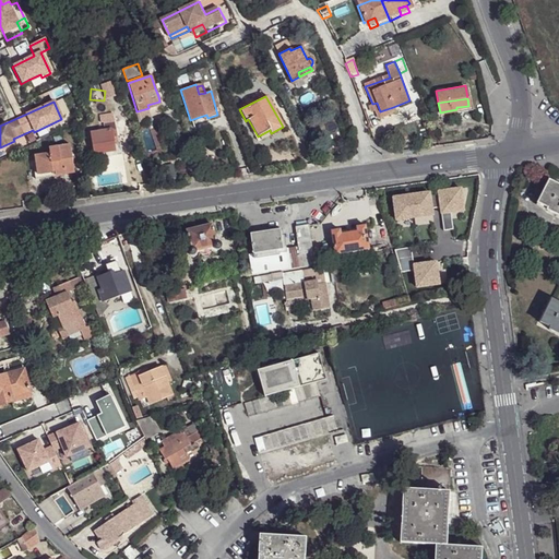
[(395,110),(393,107),(380,111),(377,103),(372,104),(376,113),(378,118),(395,110)]
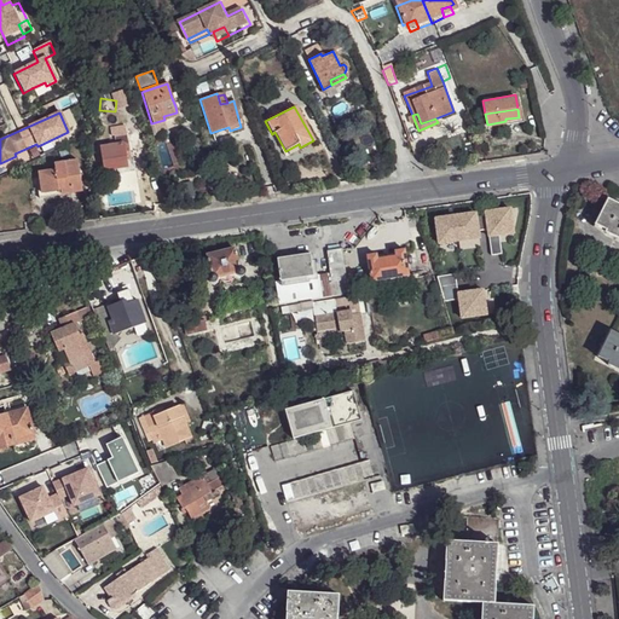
[(114,136),(126,133),(125,123),(109,126),(111,137),(114,136)]
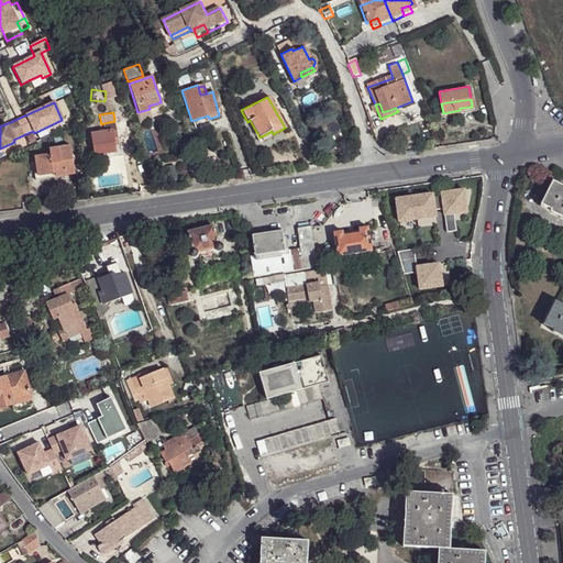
[(114,138),(118,136),(114,121),(103,123),(105,131),(90,133),(94,155),(117,152),(116,144),(114,138)]
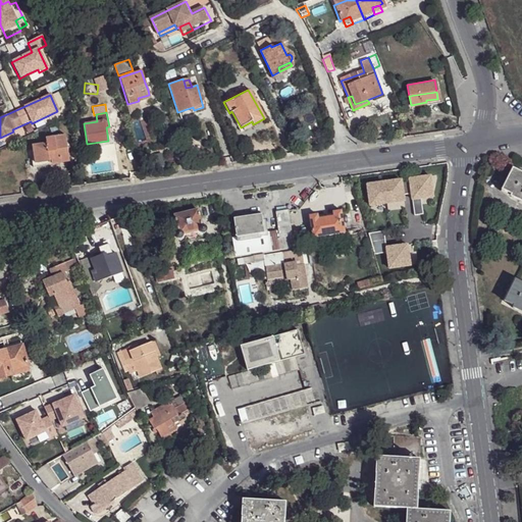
[(73,122),(71,115),(48,126),(50,131),(65,123),(67,126),(73,122)]
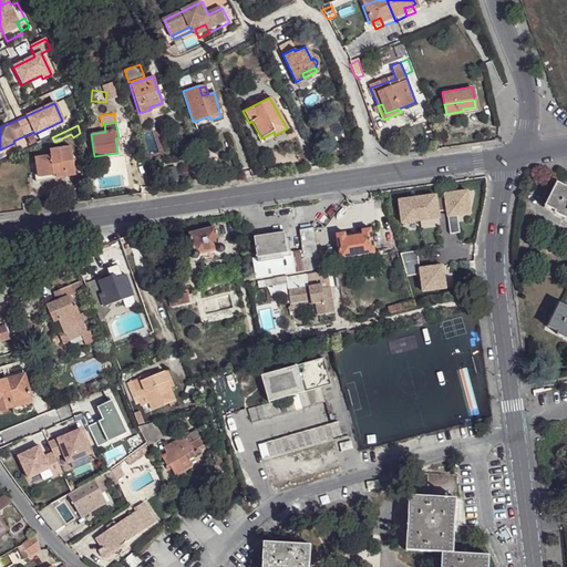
[(263,141),(275,135),(274,132),(261,138),(263,141)]
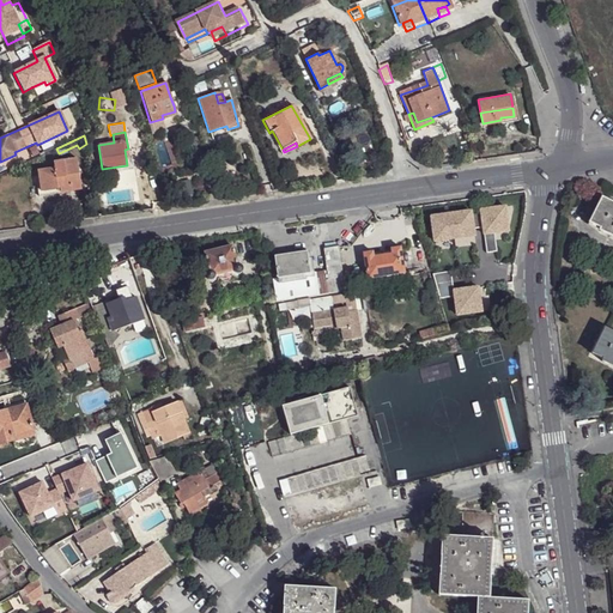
[(60,188),(61,192),(82,188),(76,157),(52,162),(52,168),(56,188),(60,188)]
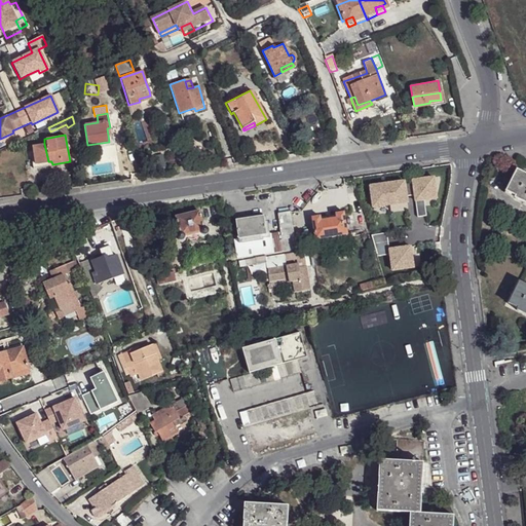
[(48,161),(44,144),(32,146),(33,153),(35,163),(48,161)]
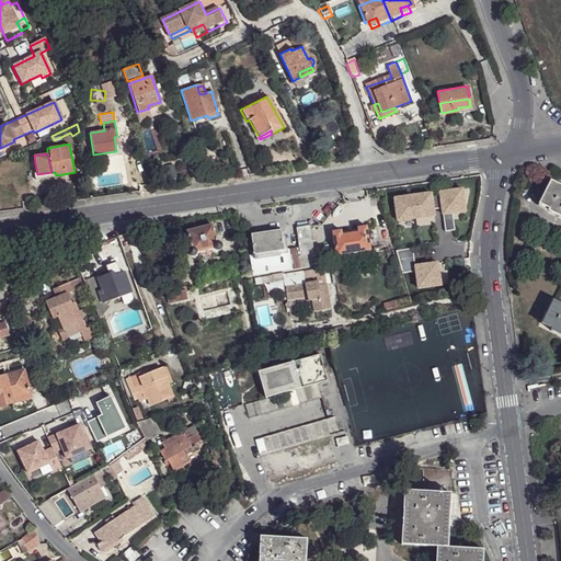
[(560,185),(550,181),(539,204),(550,208),(549,210),(560,216),(560,185)]
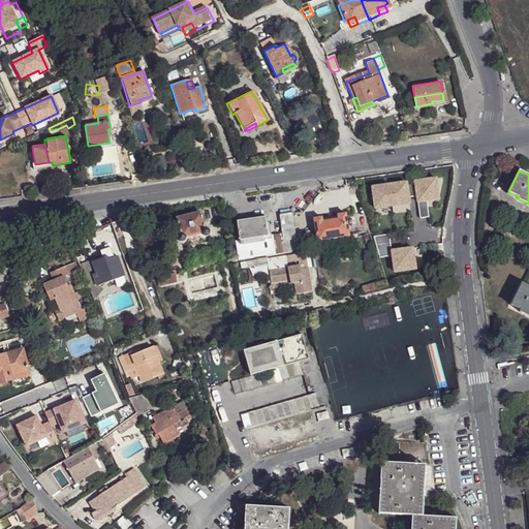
[(398,174),(390,175),(393,194),(400,193),(398,174)]
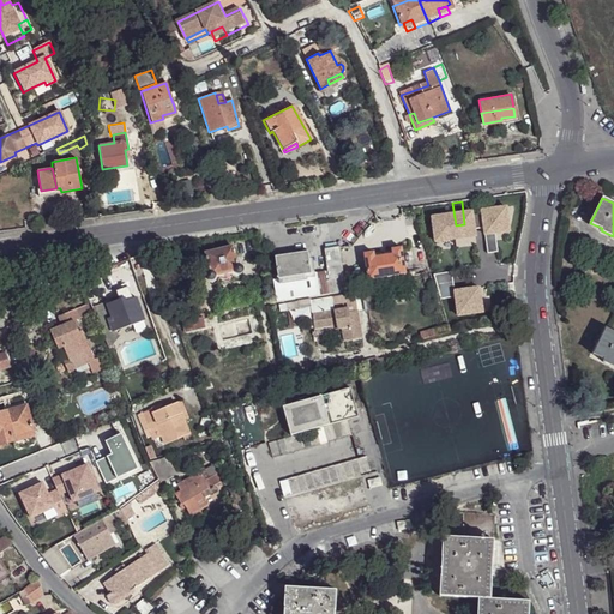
[(452,203),(428,206),(432,233),(456,229),(456,226),(452,203)]
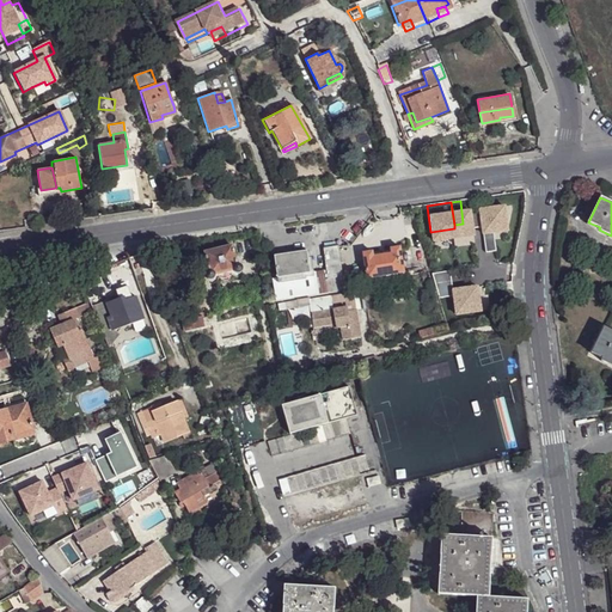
[(213,276),(215,275),(231,271),(233,271),(233,268),(237,267),(233,246),(204,254),(208,273),(210,273),(213,276)]
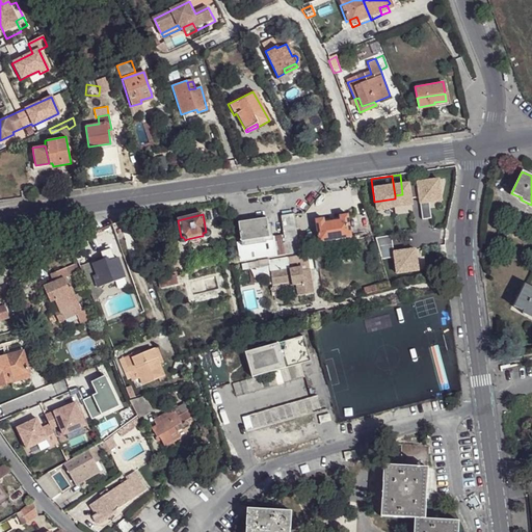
[(410,216),(411,232),(428,231),(426,214),(410,216)]
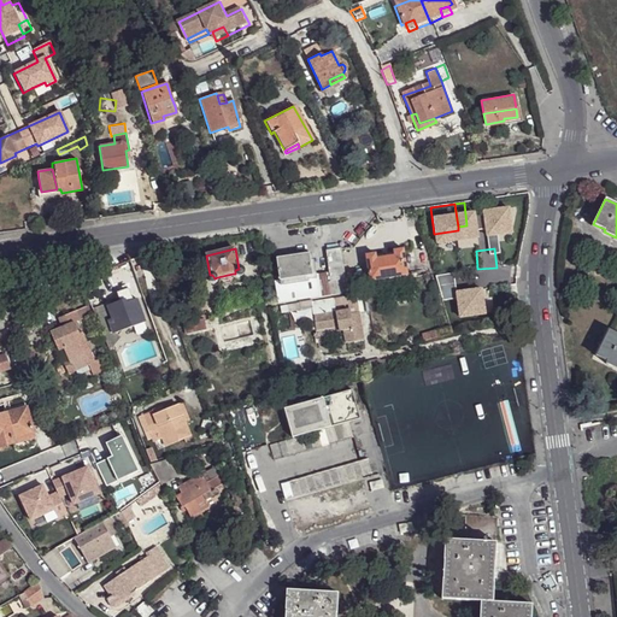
[(346,293),(345,280),(340,250),(325,251),(329,275),(324,276),(328,297),(346,293)]
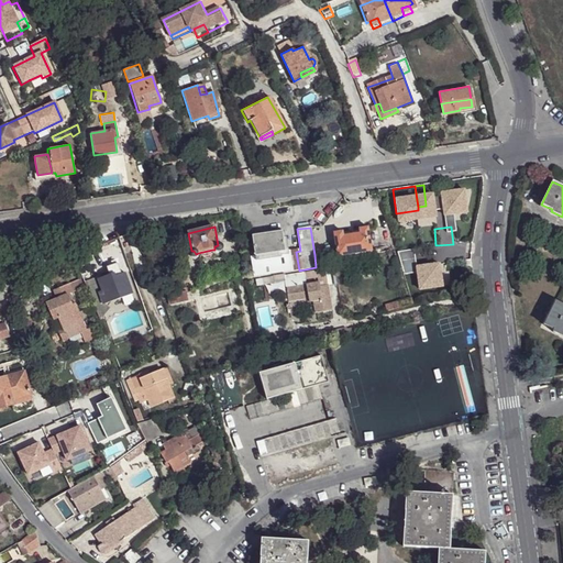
[(334,234),(340,258),(373,252),(368,228),(360,230),(361,234),(344,236),(343,232),(334,234)]
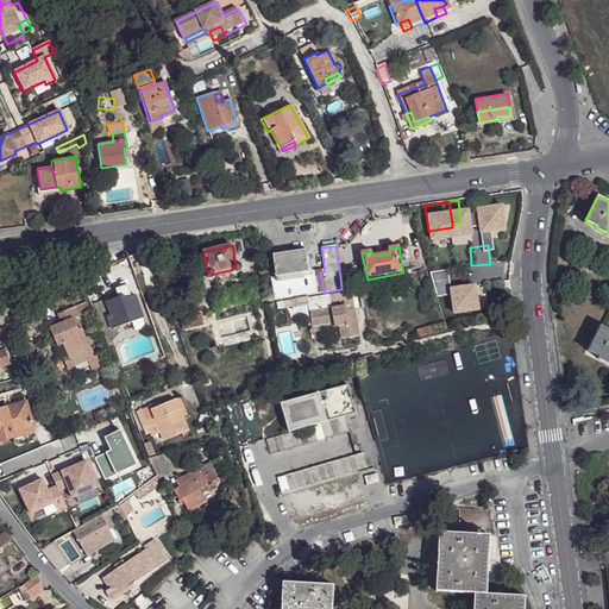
[(276,278),(308,274),(305,251),(272,257),(276,278)]
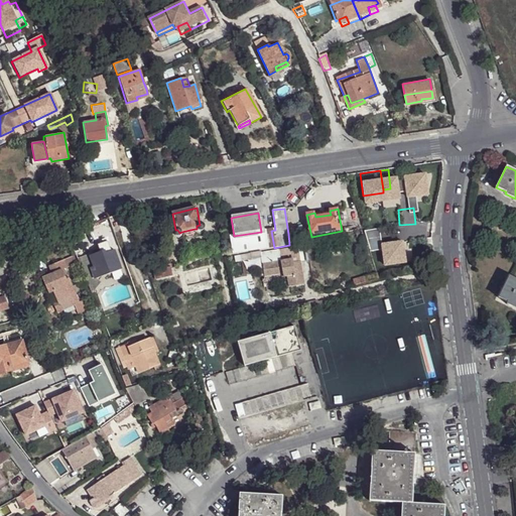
[(195,229),(181,232),(184,236),(187,238),(192,237),(194,234),(195,229)]
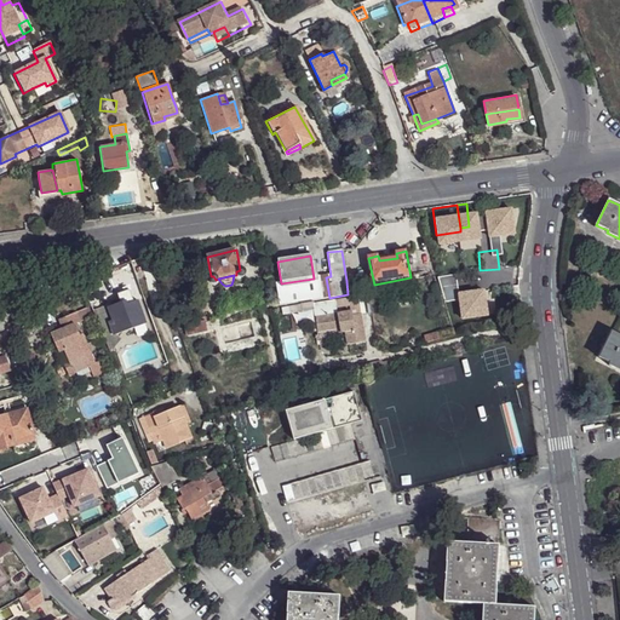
[(283,304),(329,298),(326,277),(314,279),(281,283),(283,304)]
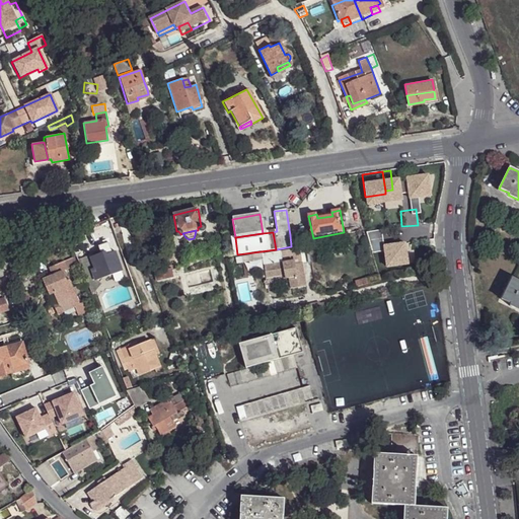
[(106,253),(105,252),(80,264),(94,297),(108,279),(124,272),(117,252),(107,255),(106,253)]
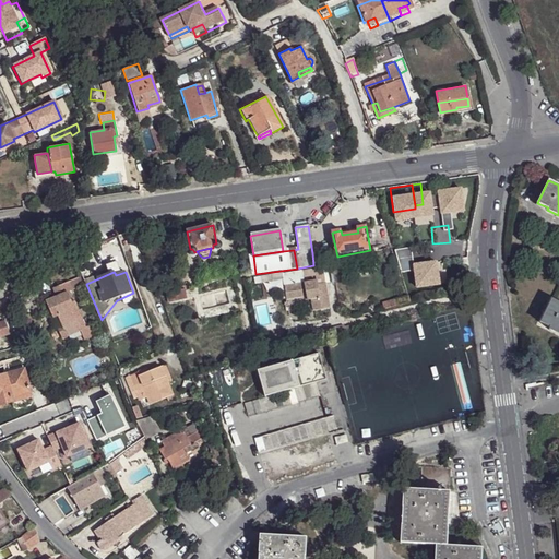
[(317,280),(284,285),(286,298),(310,294),(311,309),(329,306),(325,282),(317,283),(317,280)]
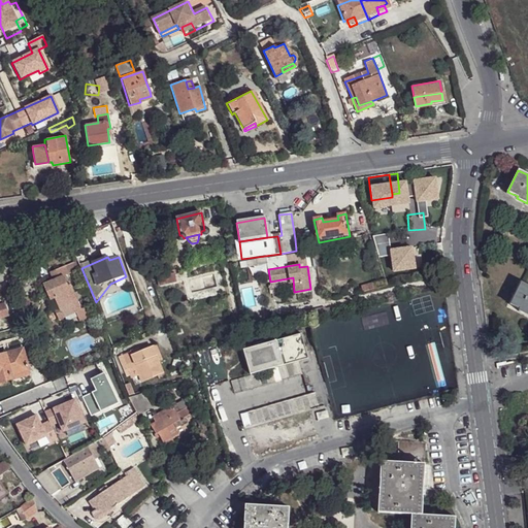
[(52,294),(62,319),(74,312),(74,311),(79,309),(69,285),(66,286),(63,276),(67,274),(64,266),(50,272),(53,281),(41,285),(46,296),(52,294)]
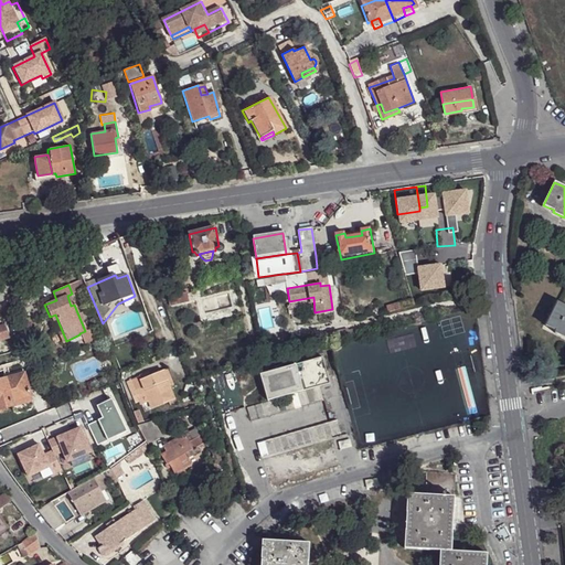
[(188,301),(187,292),(169,296),(170,305),(188,301)]
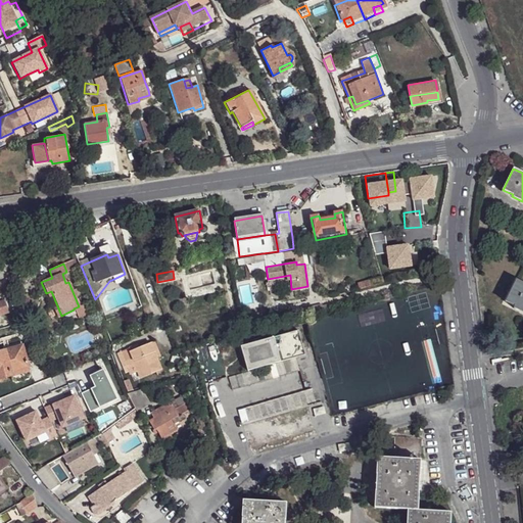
[(522,283),(518,280),(508,301),(517,306),(516,308),(522,312),(522,283)]
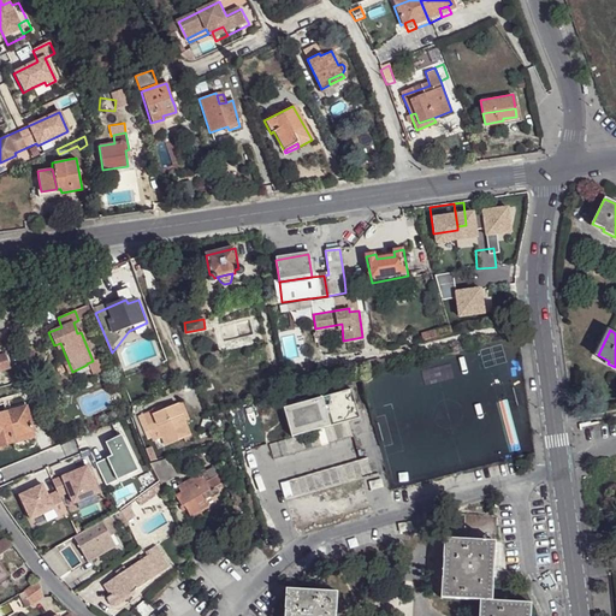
[(67,373),(72,372),(60,343),(54,345),(67,373)]
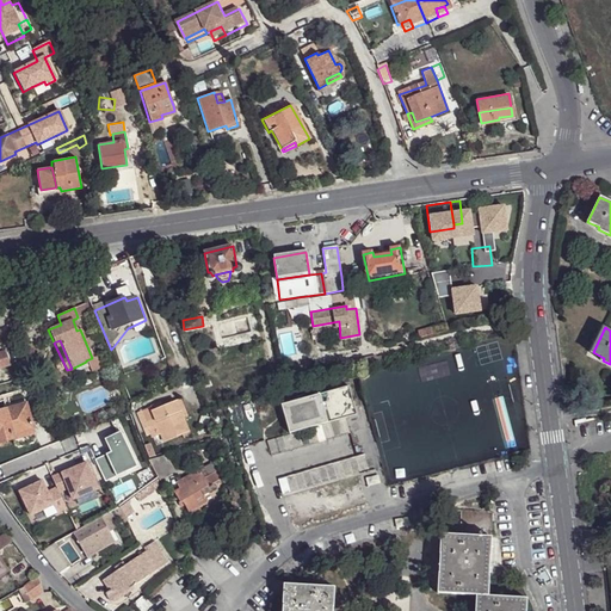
[(96,357),(92,358),(86,360),(86,362),(90,370),(99,365),(96,357)]
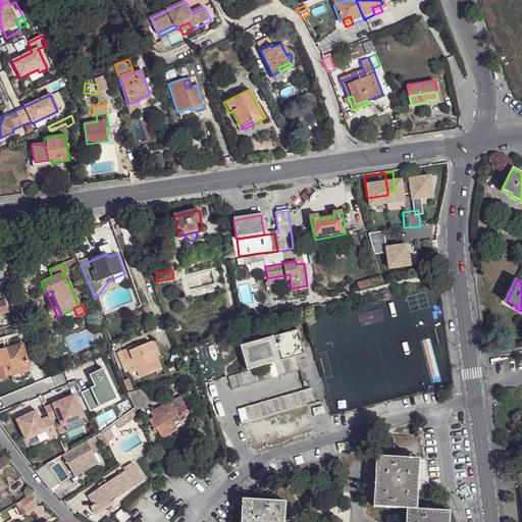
[(239,343),(246,368),(294,355),(292,350),(296,343),(301,342),(297,326),(239,343)]
